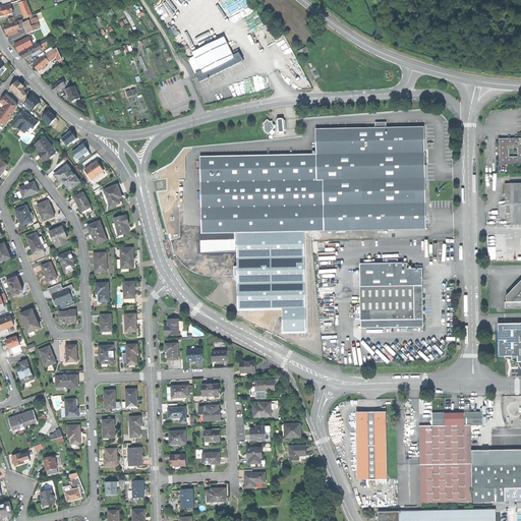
[(26,0),(18,3),(19,4),(20,4),(26,17),(33,15),(26,0)]
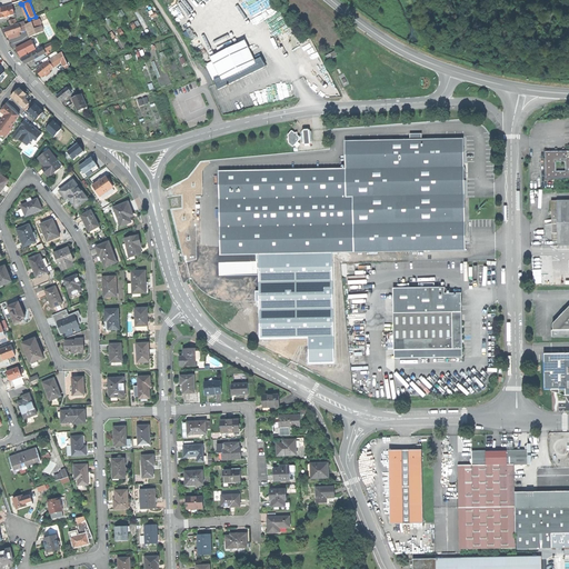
[(0,18),(15,15),(12,6),(0,8),(0,18)]
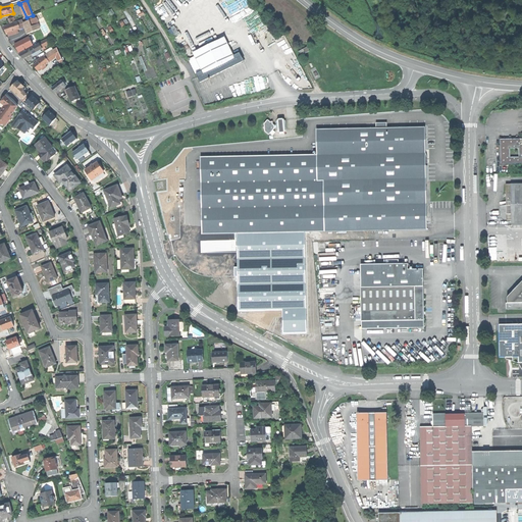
[(35,18),(31,20),(33,27),(39,24),(37,18),(35,18)]
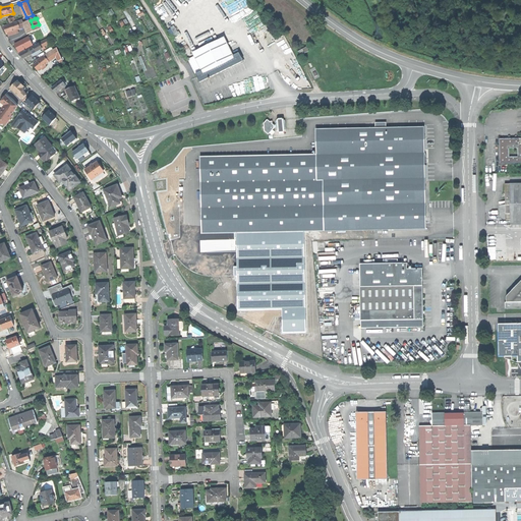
[(27,21),(23,22),(19,24),(21,29),(25,27),(27,34),(41,29),(39,24),(33,26),(31,20),(27,21)]
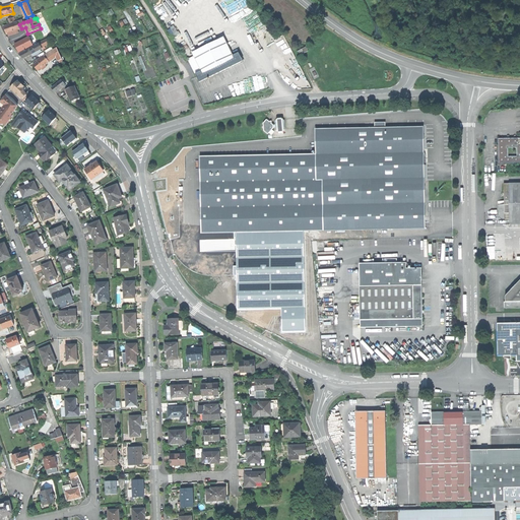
[(5,30),(7,34),(12,31),(17,29),(21,28),(19,24),(18,21),(4,26),(5,30)]
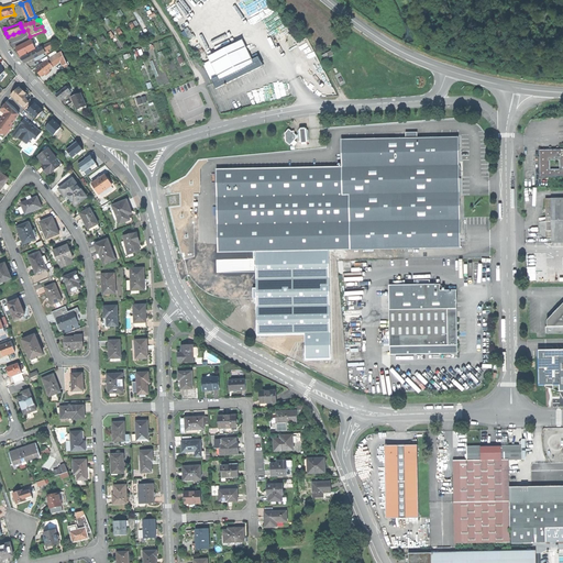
[(21,57),(36,50),(31,40),(15,47),(21,57)]
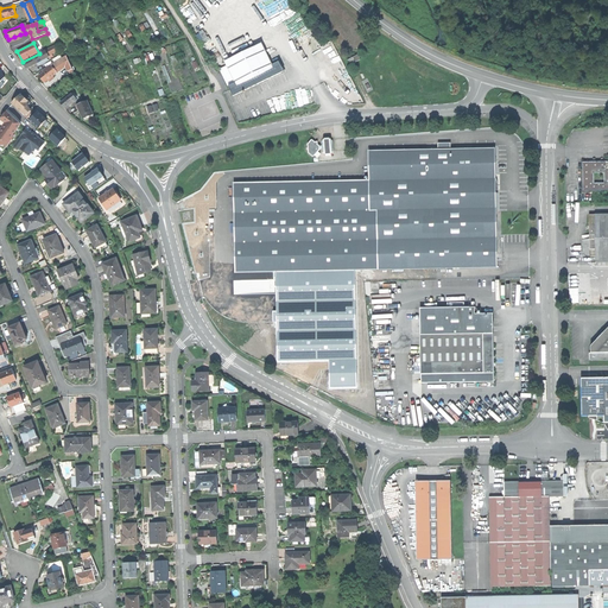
[(220,69),(233,96),(259,83),(284,70),(279,61),(272,64),(261,43),(225,61),(226,65),(220,69)]
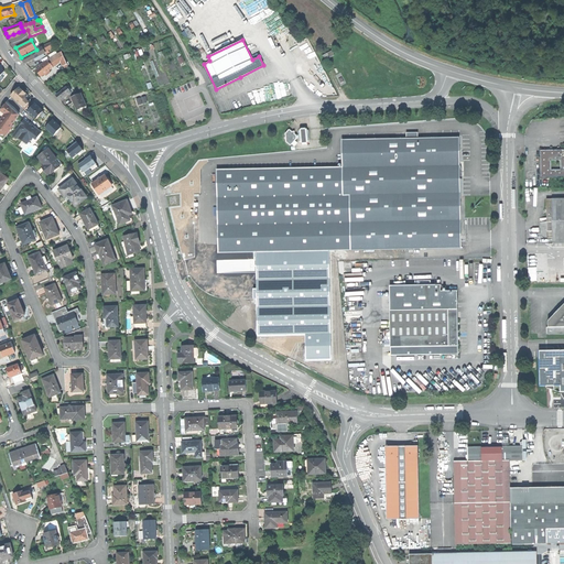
[(36,51),(40,56),(44,54),(46,52),(43,47),(36,51)]
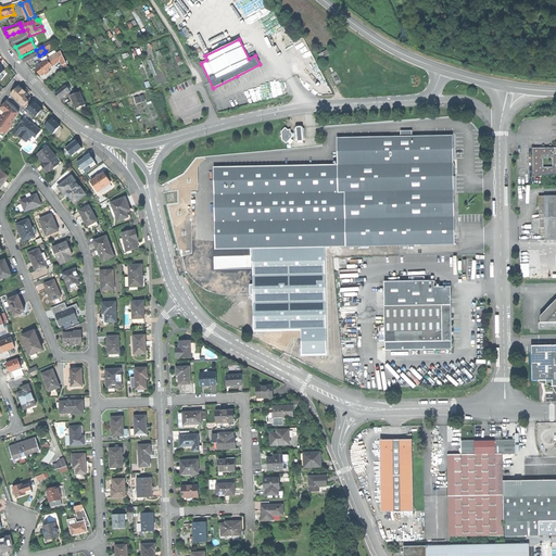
[(317,54),(320,59),(330,54),(327,49),(317,54)]
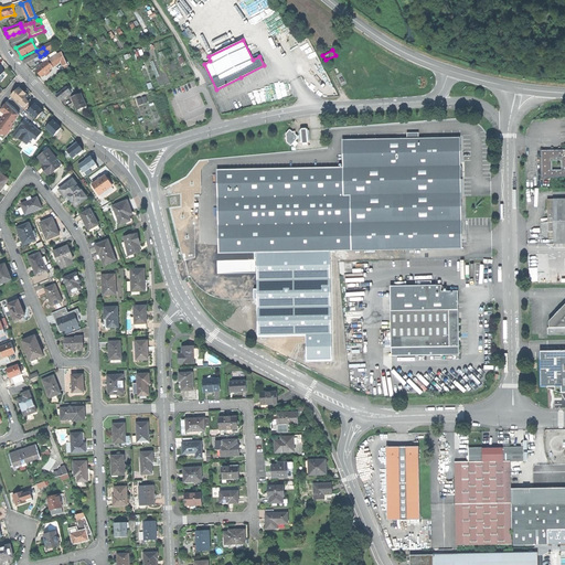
[(25,63),(35,57),(40,56),(36,51),(22,59),(24,61),(25,63)]
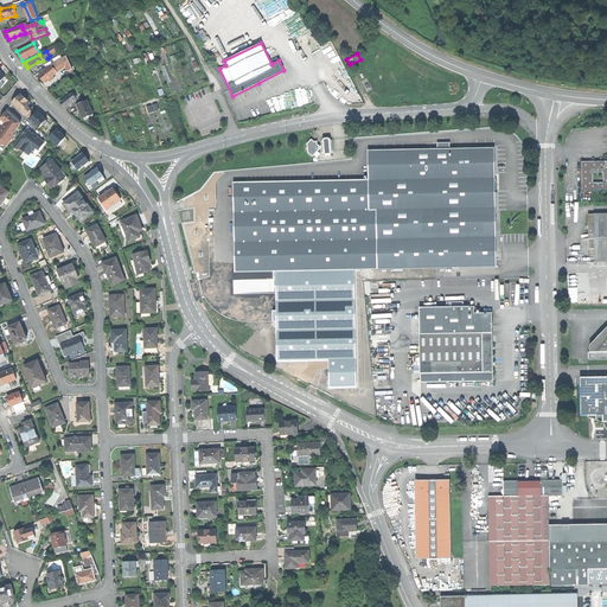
[(66,56),(63,58),(64,61),(69,70),(72,69),(66,56)]
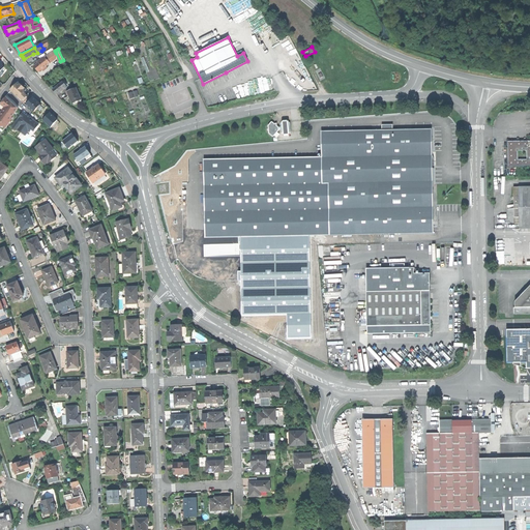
[(46,56),(38,61),(39,62),(34,65),(37,68),(39,71),(51,62),(46,56)]
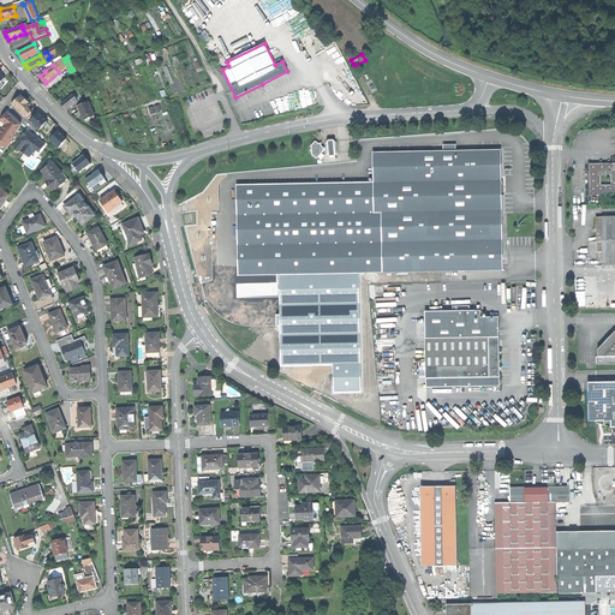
[(347,82),(341,71),(326,79),(332,90),(347,82)]
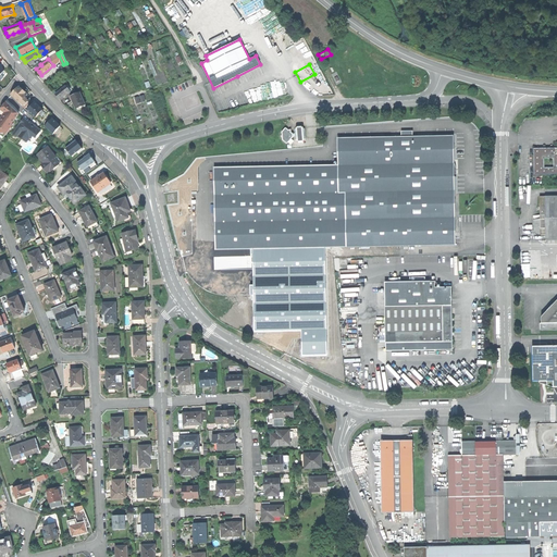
[(67,85),(66,86),(71,90),(72,91),(78,86),(72,78),(66,83),(67,85)]
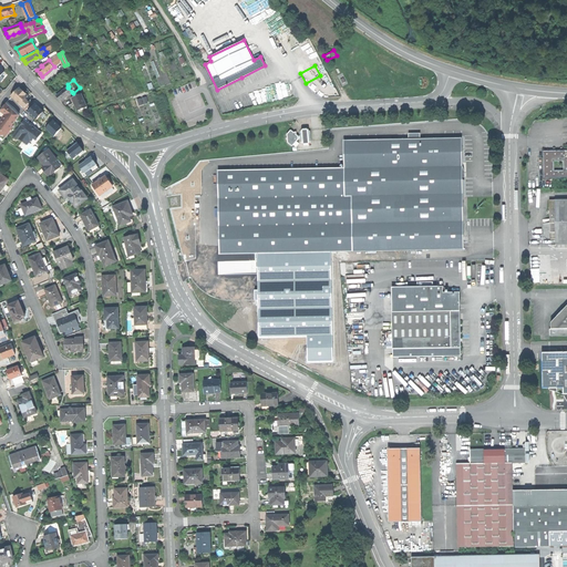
[(11,96),(20,104),(26,100),(28,96),(23,92),(19,88),(11,96)]
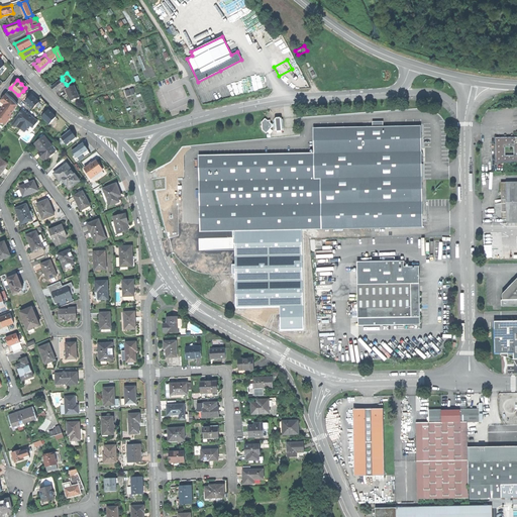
[(54,90),(56,92),(66,84),(62,80),(52,87),(54,90)]
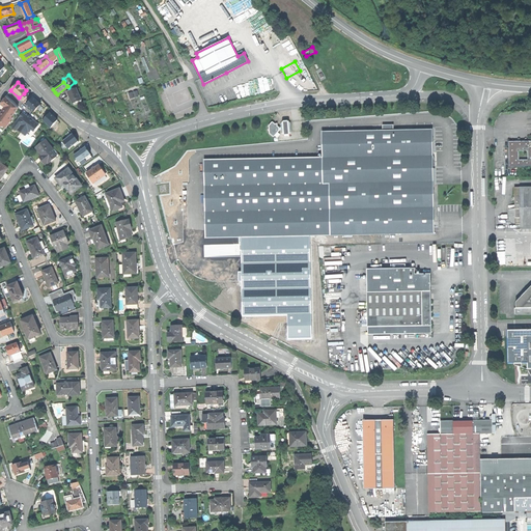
[(71,98),(73,104),(82,100),(77,88),(67,91),(71,98)]
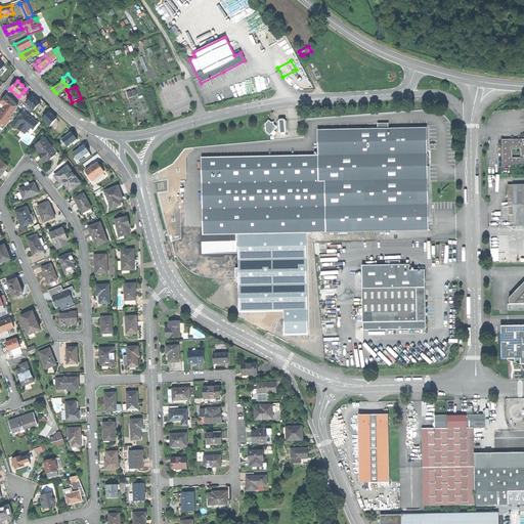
[(0,126),(3,129),(13,117),(12,116),(18,106),(7,95),(1,102),(6,106),(2,112),(0,114),(0,126)]
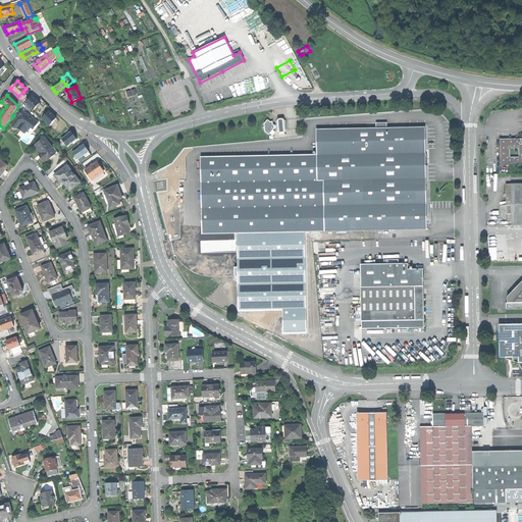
[(41,102),(34,95),(27,103),(34,110),(41,102)]
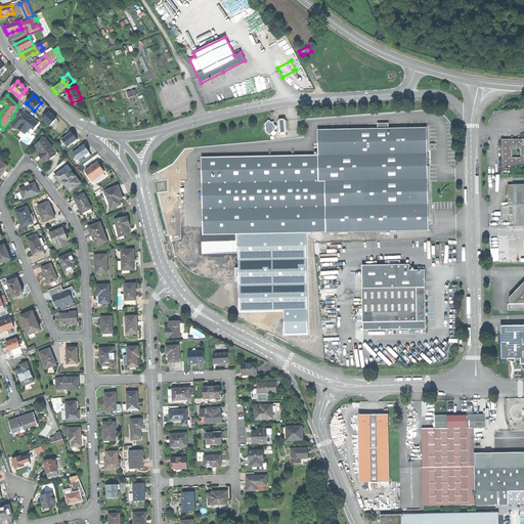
[(58,118),(50,111),(43,119),(51,126),(58,118)]
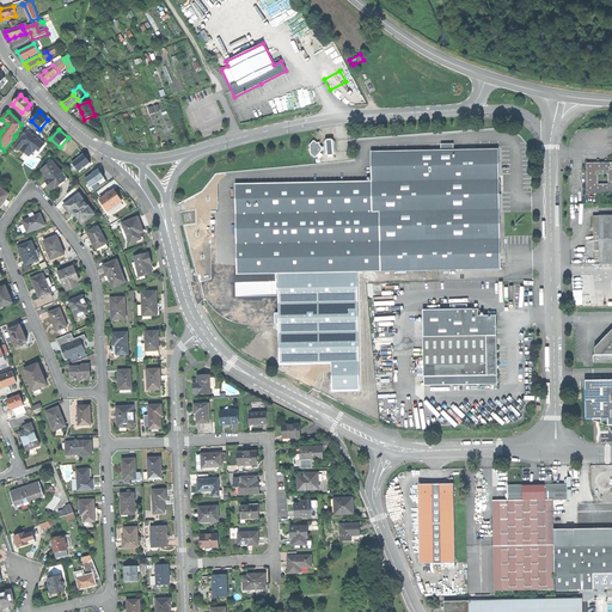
[(25,132),(14,147),(19,151),(20,150),(30,157),(34,151),(35,152),(38,147),(41,150),(46,144),(36,138),(34,138),(30,135),(31,135),(28,133),(25,132)]
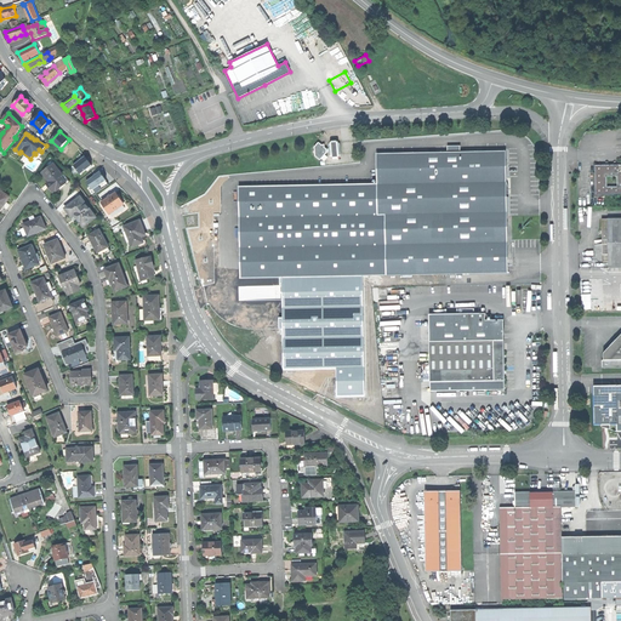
[(337,138),(331,138),(328,141),(329,149),(329,154),(331,157),(339,157),(341,153),(341,141),(337,138)]
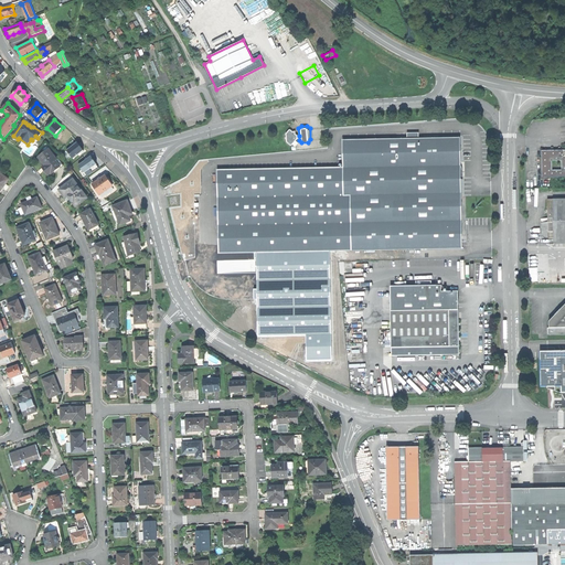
[(291,144),(299,136),(289,128),(285,134),(285,137),(291,144)]
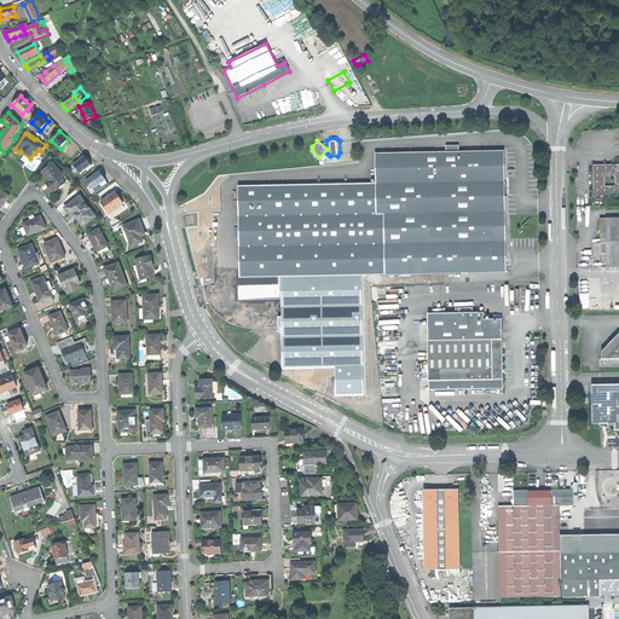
[(446,151),(376,152),(376,183),(377,215),(385,215),(386,275),(507,272),(505,213),(505,151),(460,151),(446,151)]
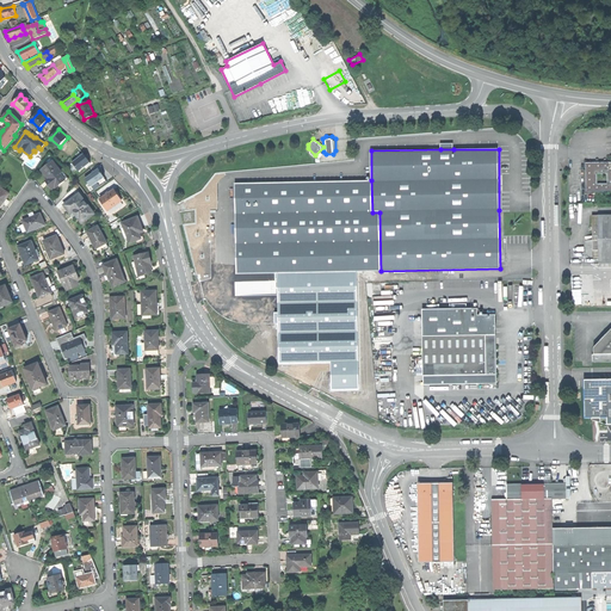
[(91,161),(84,153),(73,162),(79,171),(91,161)]
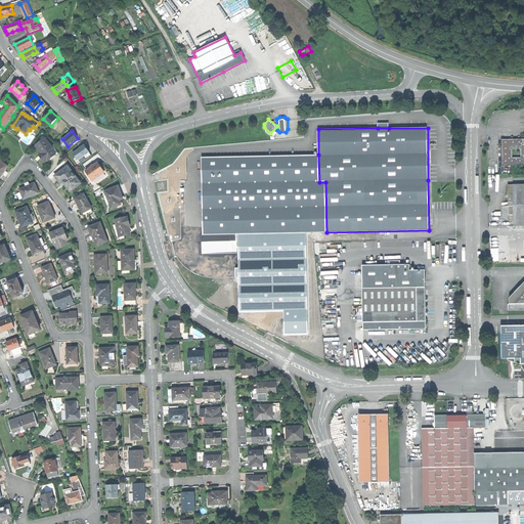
[(44,164),(47,161),(58,153),(54,147),(52,148),(45,138),(35,145),(39,150),(41,154),(44,157),(41,159),(44,164)]
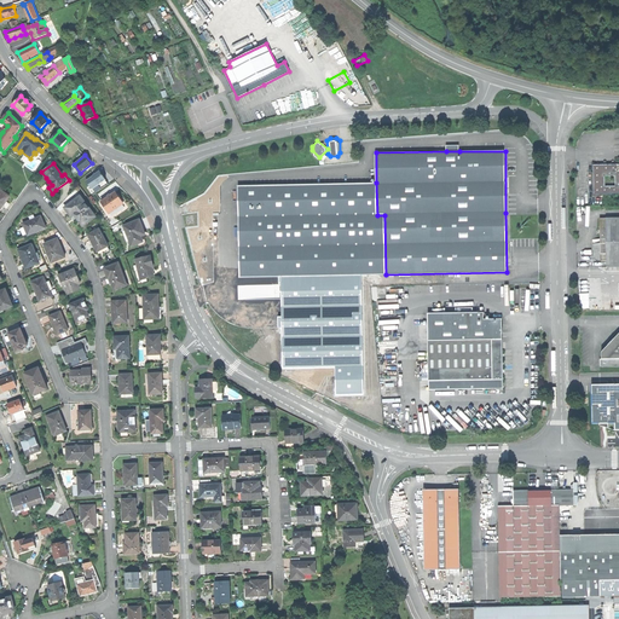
[(590,192),(617,192),(617,163),(590,163),(590,179),(590,192)]
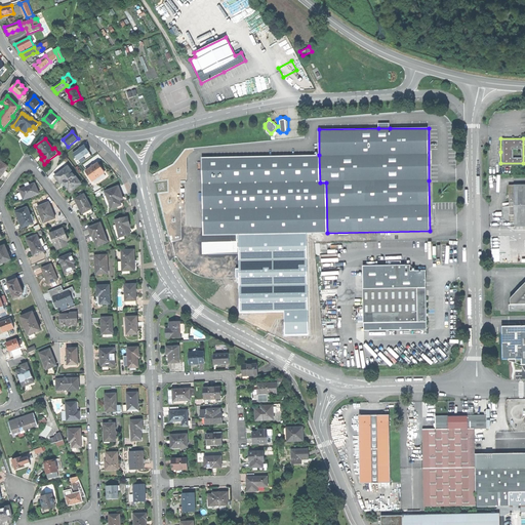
[(90,152),(85,145),(73,153),(78,160),(90,152)]
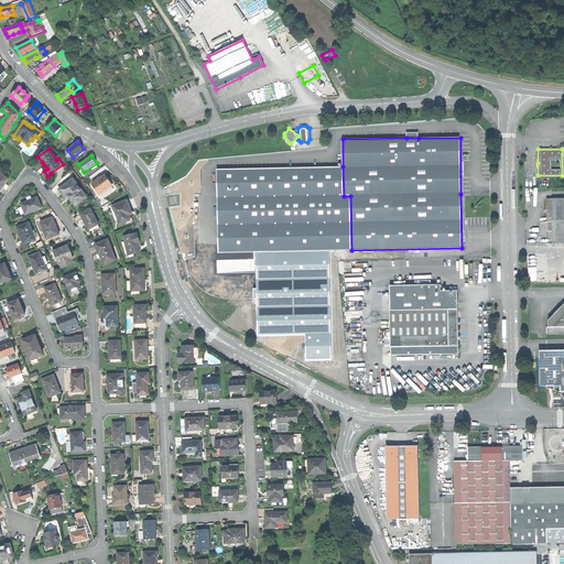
[(53,175),(64,166),(63,164),(51,173),(53,175)]
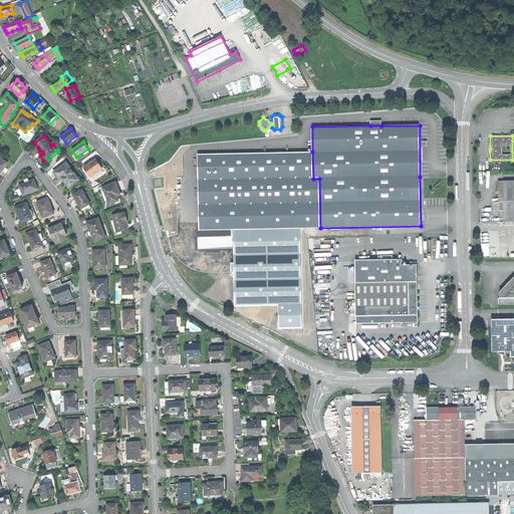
[(313,179),(312,152),(199,154),(200,229),(235,230),(300,228),(320,228),(319,179),(313,179)]
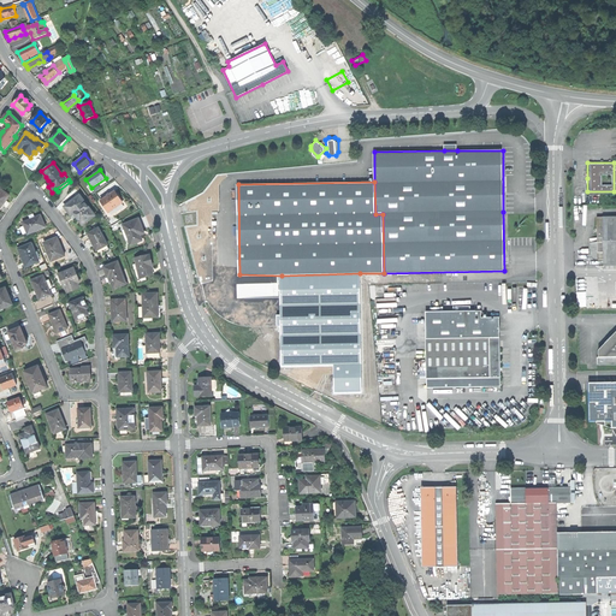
[(0,189),(0,208),(3,205),(5,201),(6,201),(10,196),(0,189)]
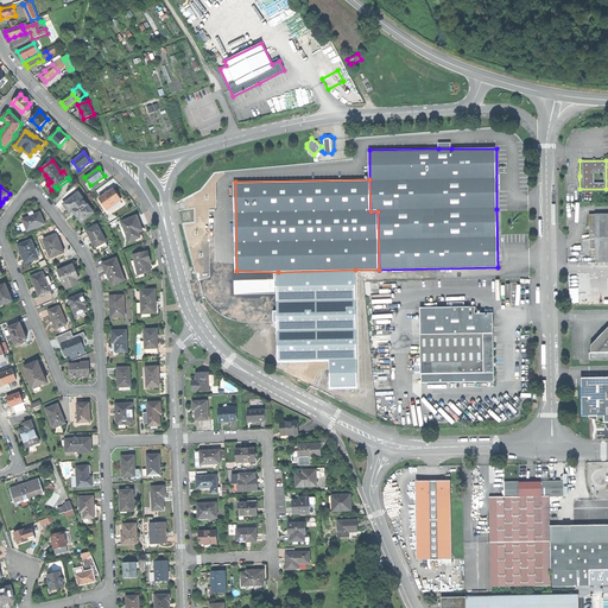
[(99,198),(107,209),(120,200),(115,194),(112,188),(99,198)]
